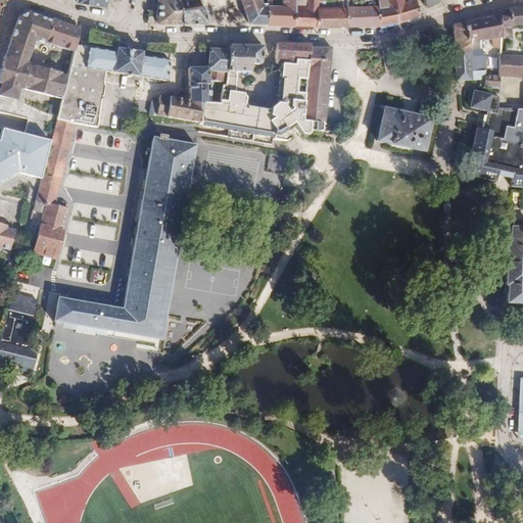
[(170,24),(183,24),(183,0),(184,0),(156,0),(157,24),(170,24)]
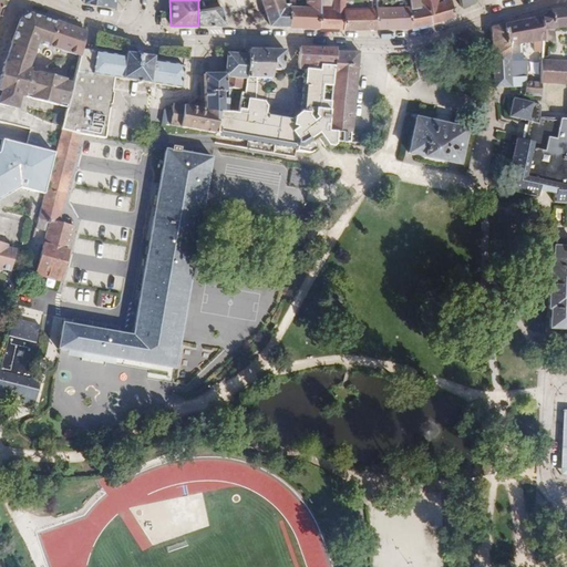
[(199,0),(198,0),(198,26),(224,26),(225,23),(219,6),(213,8),(205,9),(202,0),(199,0)]
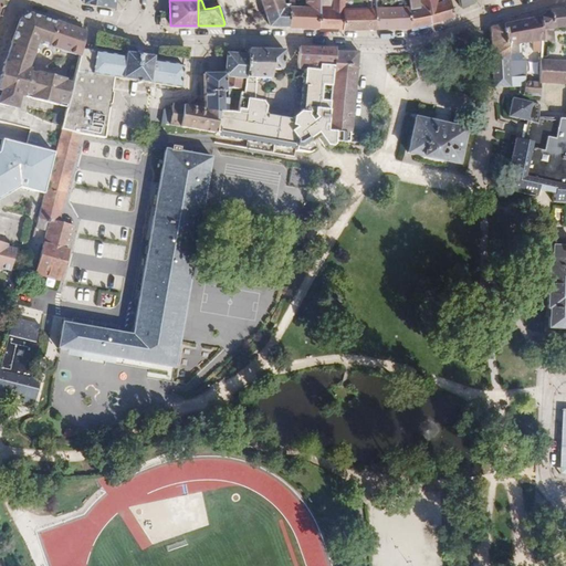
[(260,0),(269,25),(289,25),(289,0),(286,0),(286,1),(286,6),(285,7),(282,0),(260,0)]
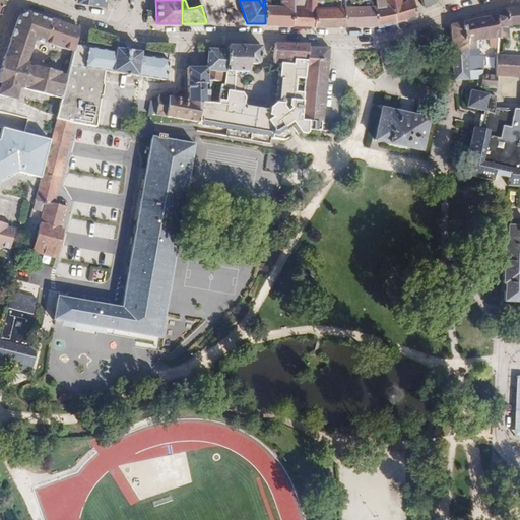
[(265,0),(265,23),(291,24),(293,0),(280,0),(280,6),(267,5),(266,0),(265,0)]
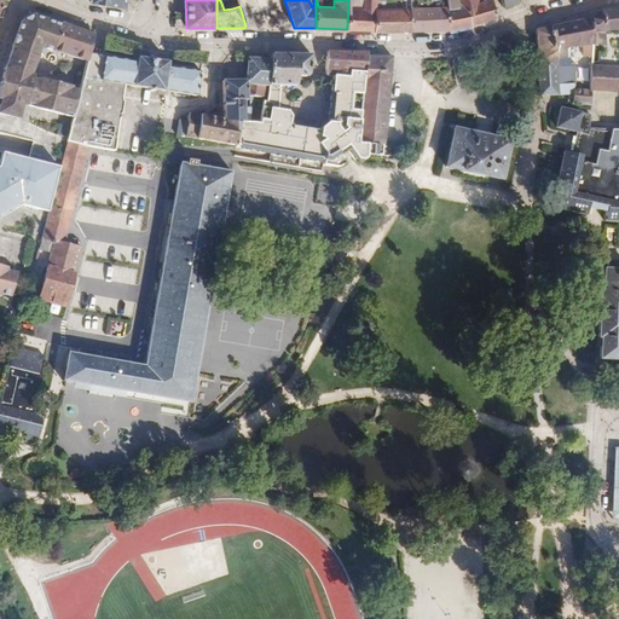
[(348,0),(347,29),(374,30),(375,9),(374,0),(348,0)]
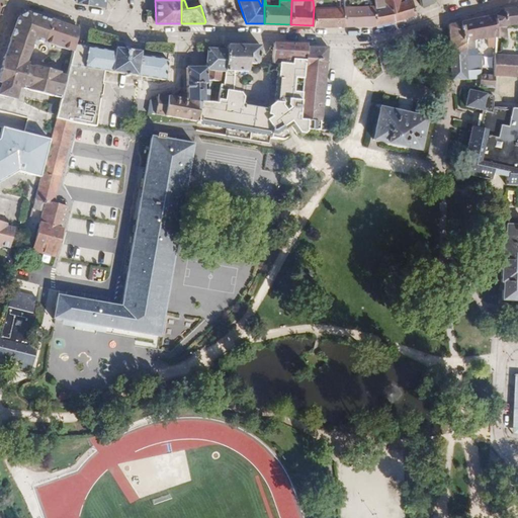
[(313,0),(314,7),(313,25),(313,26),(344,26),(342,0),(313,0)]
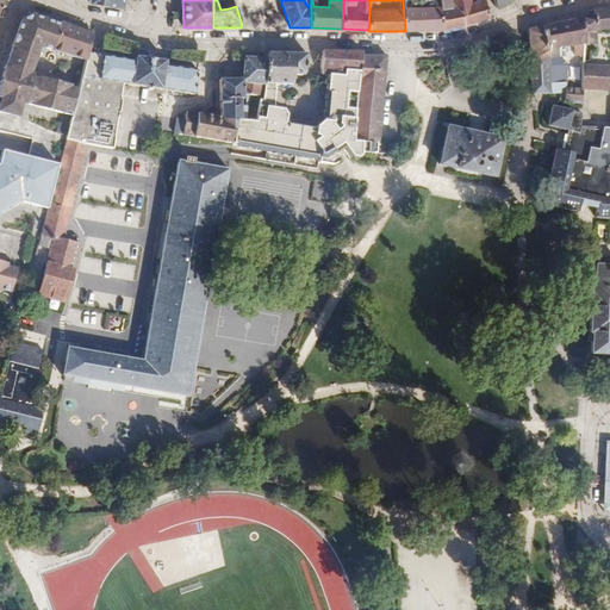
[(440,6),(439,0),(403,0),(405,31),(442,30),(440,6)]
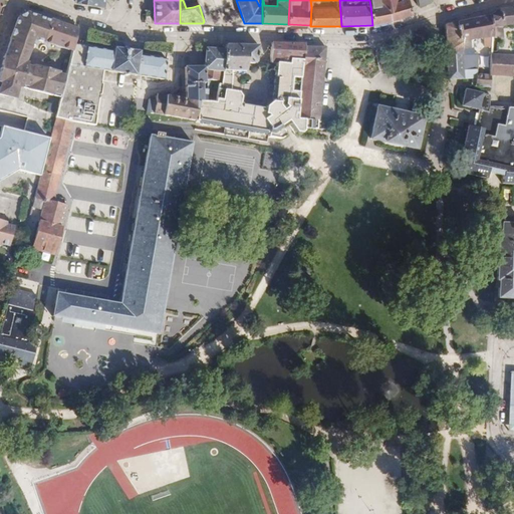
[(369,0),(370,5),(372,25),(391,20),(386,2),(381,3),(380,0),(369,0)]
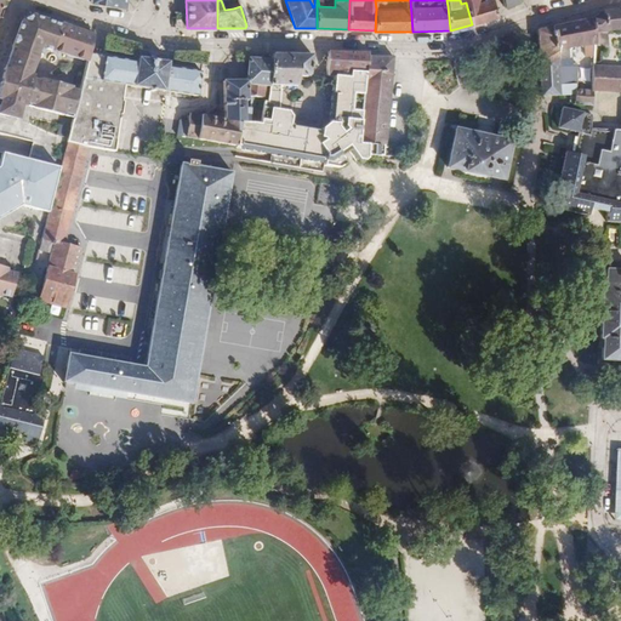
[(460,0),(461,4),(466,3),(472,24),(499,17),(494,0),(460,0)]
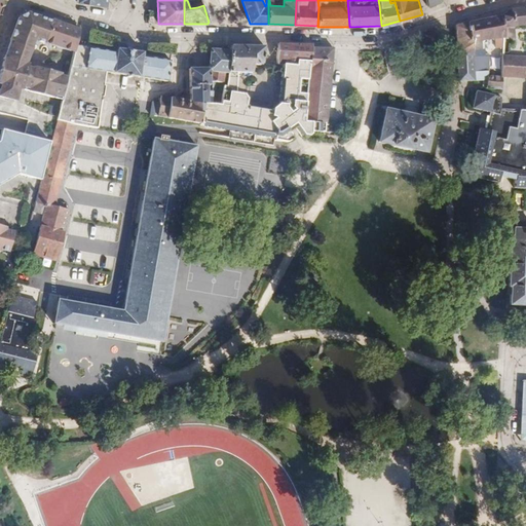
[(525,8),(511,10),(502,15),(504,27),(514,27),(525,25),(525,57),(502,57),(502,76),(502,77),(525,78),(525,8)]
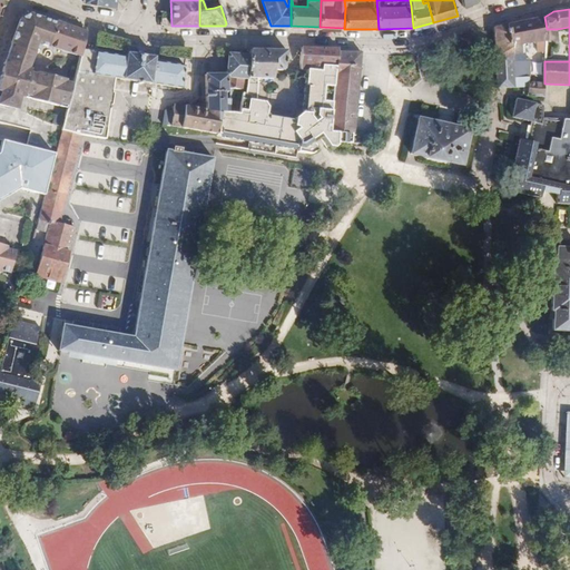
[(87,31),(57,20),(56,22),(30,12),(20,18),(10,43),(15,46),(9,64),(5,62),(0,77),(0,90),(1,91),(0,92),(0,104),(18,109),(21,94),(31,96),(31,99),(59,106),(59,104),(67,105),(72,84),(65,81),(66,79),(38,72),(38,75),(28,72),(28,69),(36,49),(39,50),(40,43),(49,47),(79,56),(80,57),(82,50),(87,31)]
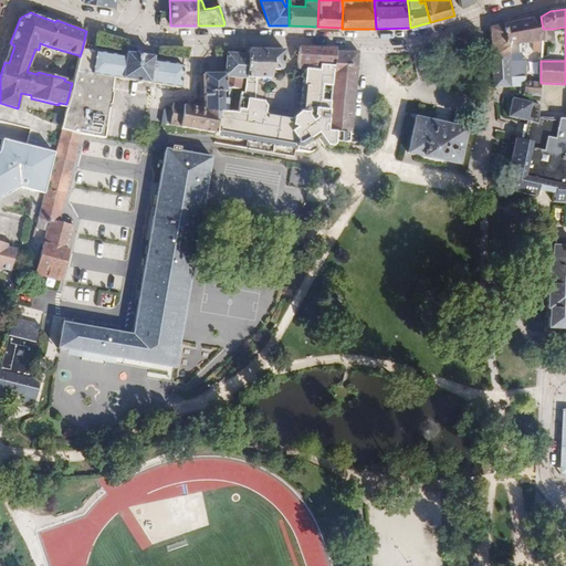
[(543,29),(541,17),(503,24),(507,44),(542,41),(543,41),(543,29)]
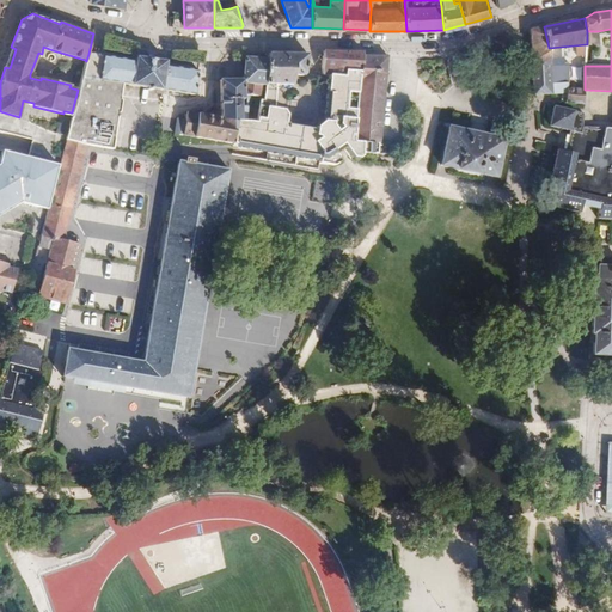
[(552,95),(565,93),(567,89),(567,83),(551,84),(550,59),(549,48),(544,26),(530,30),(533,96),(552,95)]
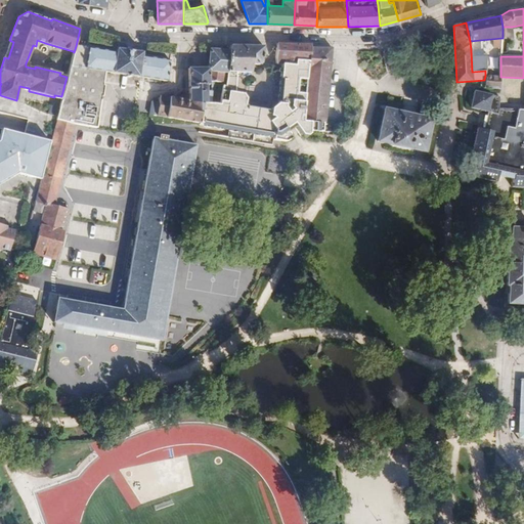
[(512,27),(503,27),(503,38),(513,38),(512,27)]
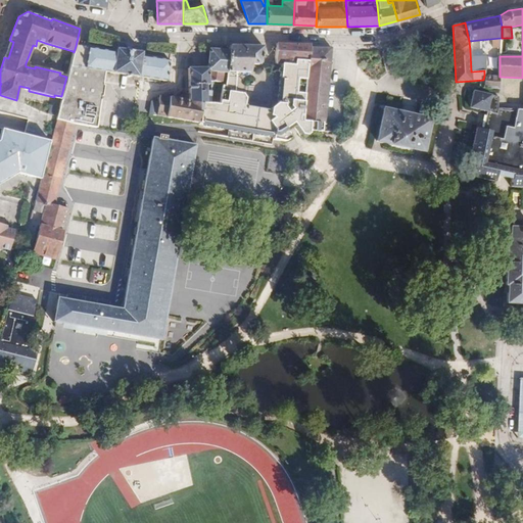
[(13,42),(9,40),(4,57),(8,58),(13,42)]
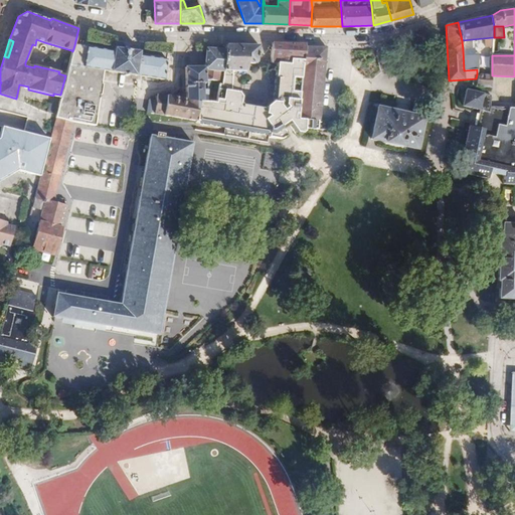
[(304,129),(313,130),(317,130),(318,121),(298,120),(305,47),(306,47),(306,43),(272,43),(272,46),(271,56),(271,63),(278,63),(276,76),(278,76),(275,105),(272,107),(269,109),(240,104),(242,97),(238,93),(231,92),(232,71),(224,71),(223,71),(220,71),(218,81),(207,80),(207,83),(202,83),(203,91),(207,91),(206,102),(199,102),(196,122),(228,127),(227,136),(267,143),(268,137),(281,140),(283,138),(285,133),(283,131),(287,128),(291,125),(297,133),(302,134),(304,132),(304,129)]
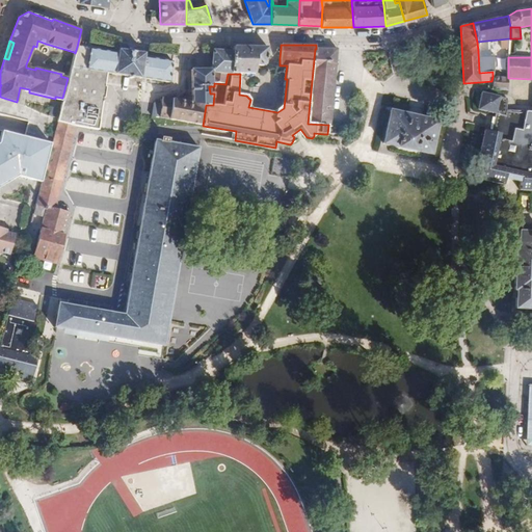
[(107,73),(169,83),(173,61),(143,57),(144,54),(144,53),(118,49),(118,50),(117,53),(112,52),(105,51),(77,47),(75,53),(74,52),(68,78),(62,98),(60,109),(58,118),(57,122),(75,126),(98,131),(103,98),(105,99),(106,86),(105,86),(107,73)]
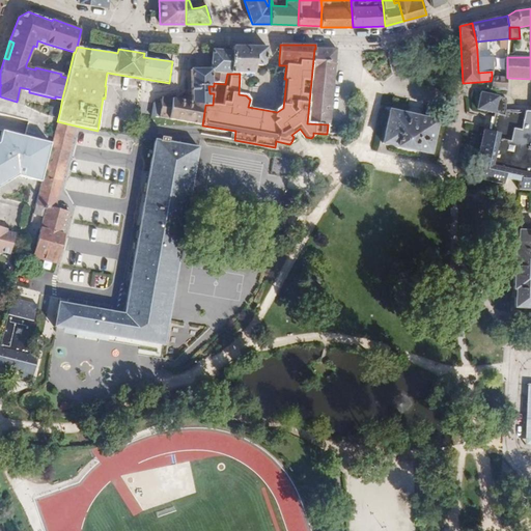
[(225,84),(227,74),(230,74),(231,74),(240,74),(254,75),(254,65),(262,65),(264,64),(267,48),(233,47),(232,52),(213,51),(211,70),(193,70),(192,101),(163,96),(161,104),(154,103),(151,116),(159,117),(202,126),(205,105),(213,105),(214,93),(210,93),(208,86),(214,86),(214,83),(225,84)]
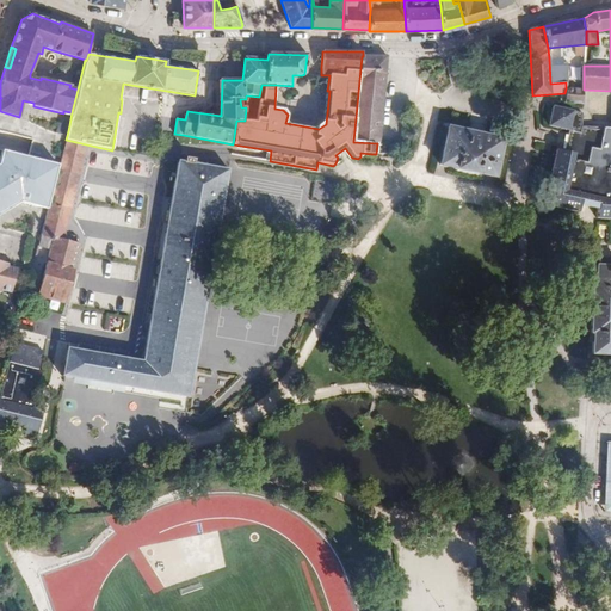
[(377,143),(378,143),(387,63),(387,56),(363,56),(362,56),(353,142),(377,143)]
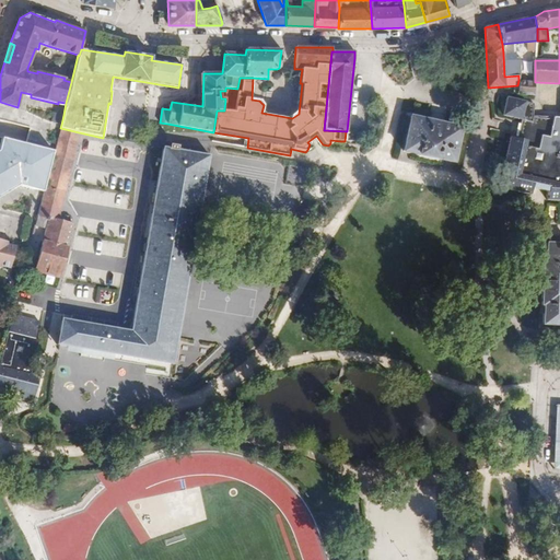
[(504,77),(518,76),(520,76),(520,60),(516,60),(516,54),(503,54),(504,77)]
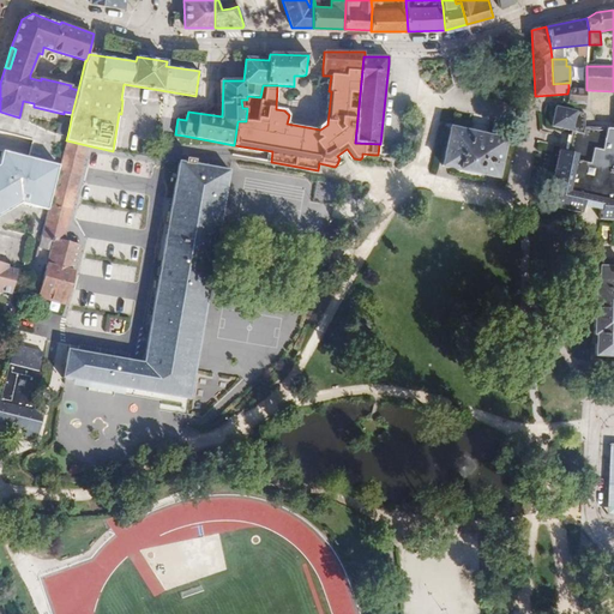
[(566,104),(585,104),(587,90),(587,89),(569,89),(567,94),(566,104)]
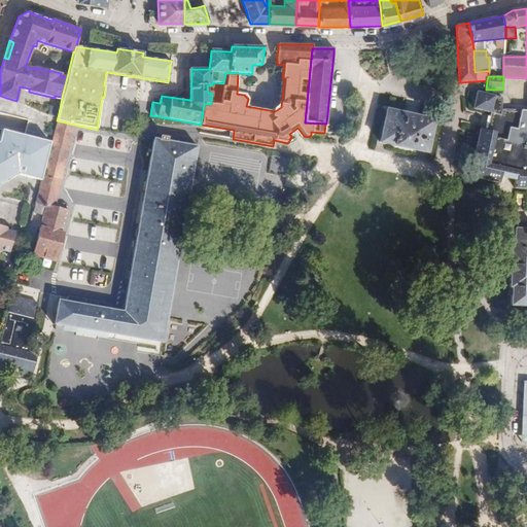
[(526,188),(526,109),(501,109),(502,98),(478,92),(473,109),(490,112),(489,116),(487,116),(485,128),(487,129),(486,131),(480,130),(469,177),(498,183),(500,177),(515,180),(515,188),(526,188)]
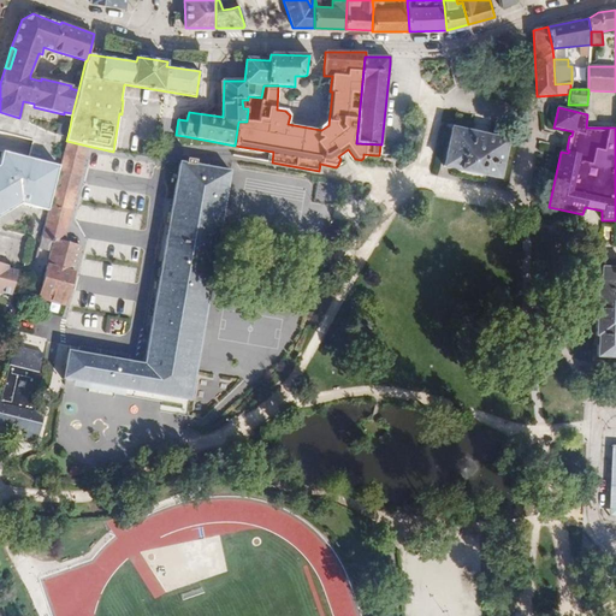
[(67,137),(70,126),(59,124),(55,135),(67,137)]
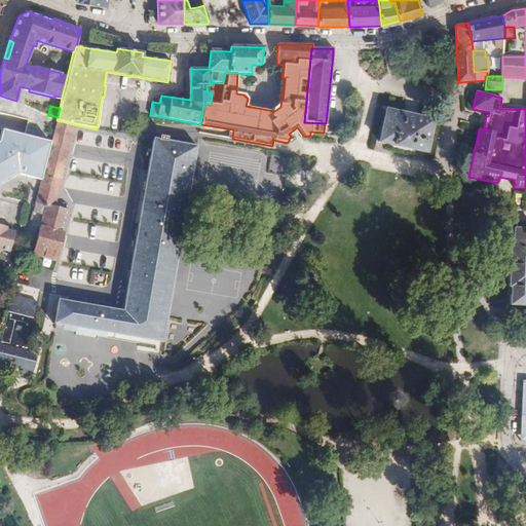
[(405,112),(417,115),(418,108),(407,106),(405,112)]
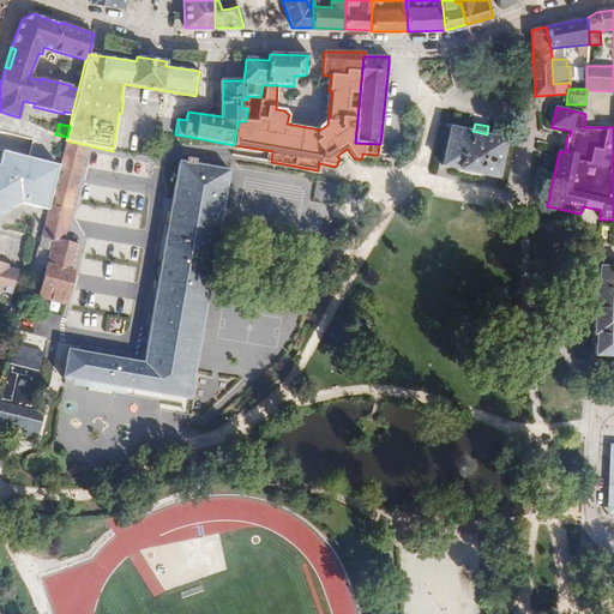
[(507,139),(487,134),(473,131),(452,126),(444,164),(462,169),(461,174),(480,178),(481,173),(499,178),(507,139)]
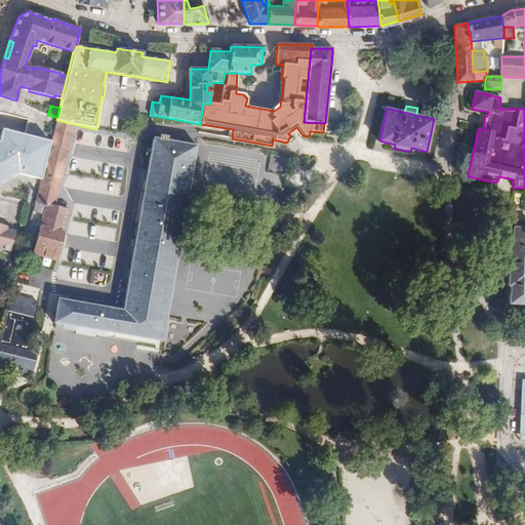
[(74,124),(56,120),(33,212),(44,214),(33,254),(55,260),(56,255),(68,210),(53,206),(74,124)]
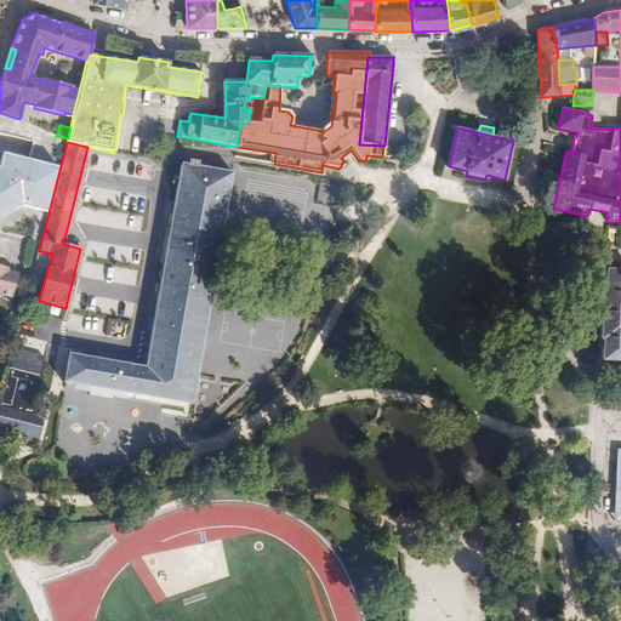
[(52,174),(0,161),(0,220),(16,212),(39,220),(52,174)]
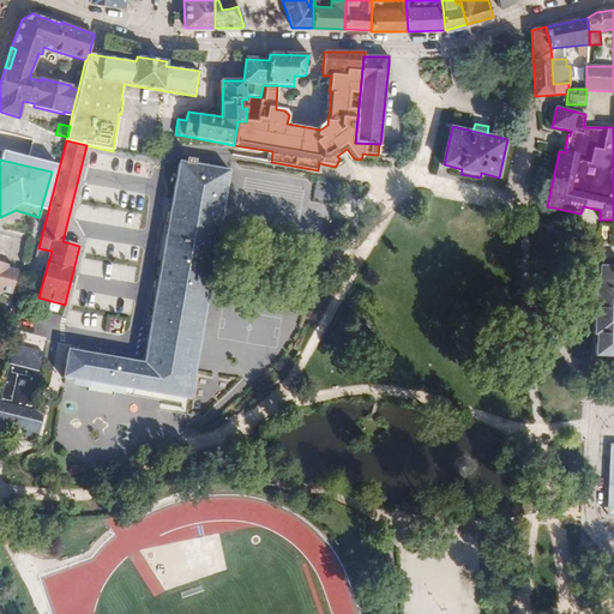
[(180,162),(145,363),(68,350),(64,377),(190,399),(229,172),(193,164),(193,161),(186,160),(185,163),(180,162)]
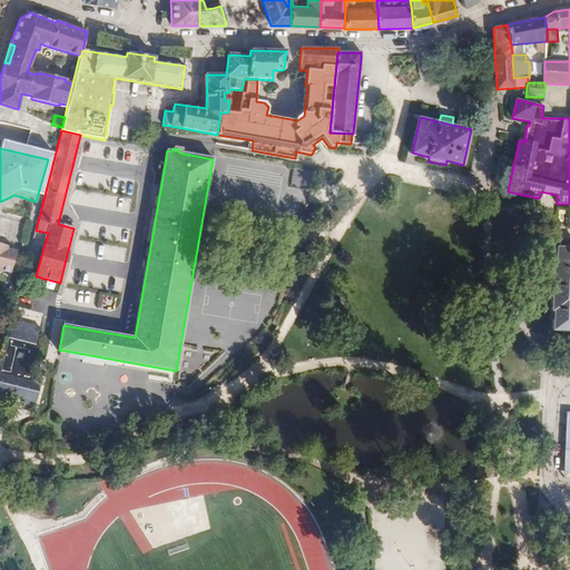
[(0,278),(2,278),(5,274),(9,254),(6,248),(2,247),(3,245),(0,244),(0,278)]
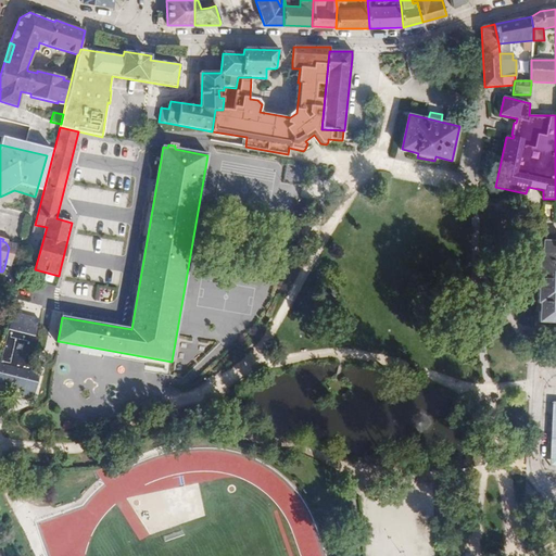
[(555,240),(546,240),(545,260),(543,260),(541,303),(543,303),(542,321),(555,321),(555,240)]
